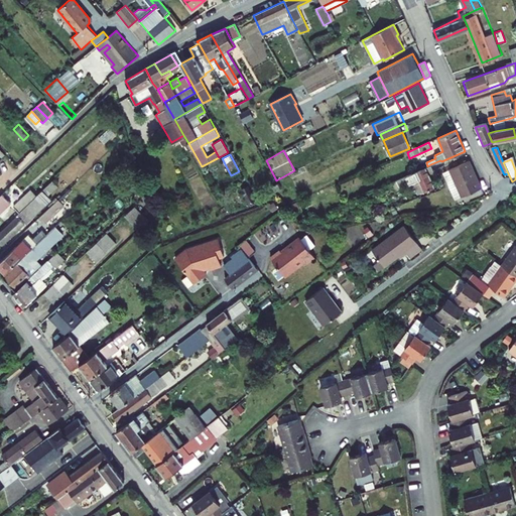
[(462,197),(481,187),(469,160),(449,169),(462,197)]
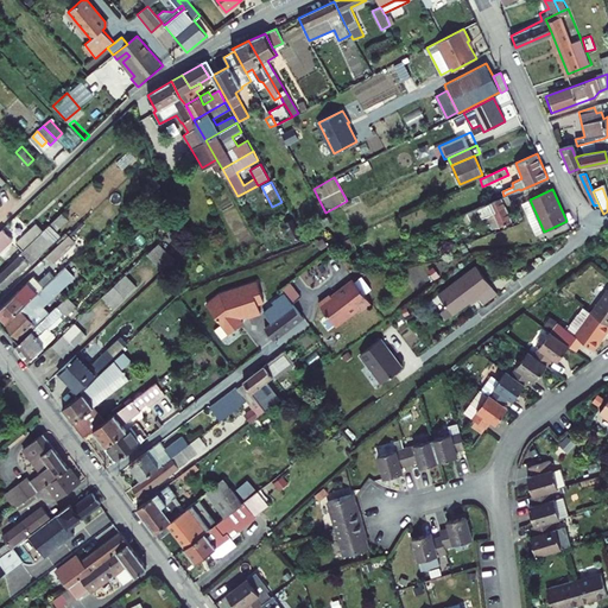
[(511,203),(507,194),(504,196),(461,215),(464,221),(466,223),(485,216),(486,219),(488,217),(493,228),(512,220),(506,206),(511,203)]
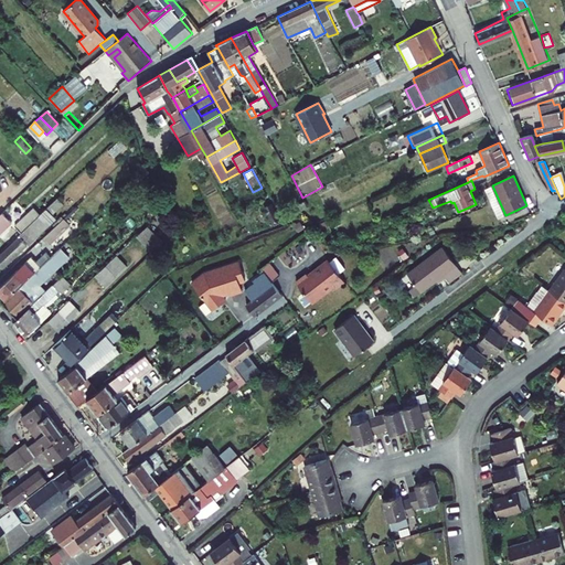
[(484,189),(498,219),(505,215),(492,185),(484,189)]
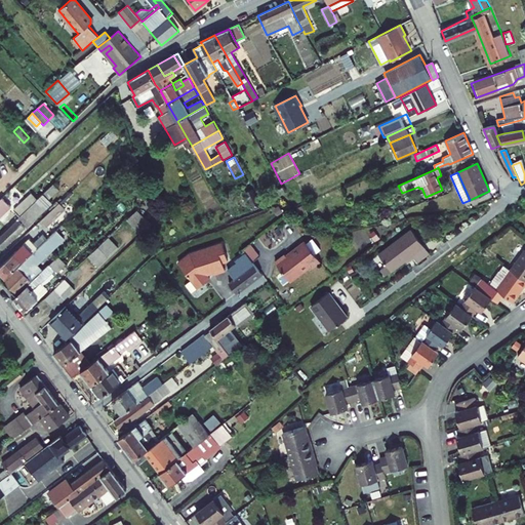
[(0,236),(0,247),(2,249),(51,202),(48,199),(58,189),(53,184),(37,199),(19,216),(16,218),(17,219),(0,236)]
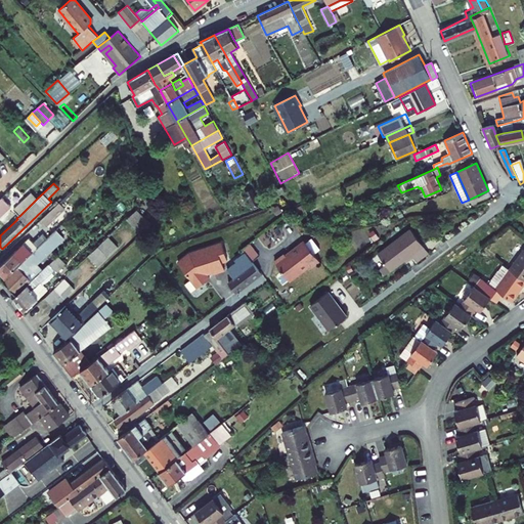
[(397,185),(388,189),(390,195),(400,190),(397,185)]
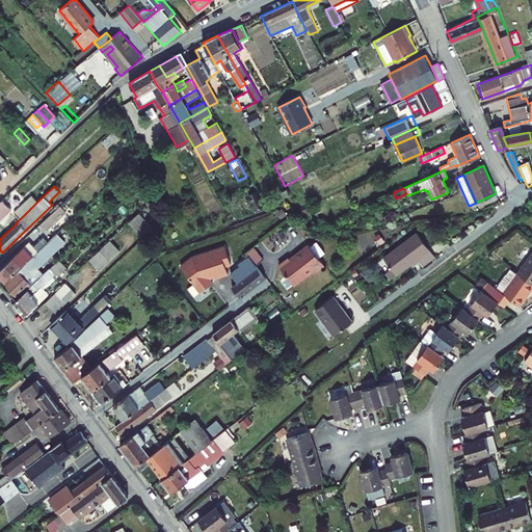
[(256,191),(248,194),(257,212),(264,208),(256,191)]
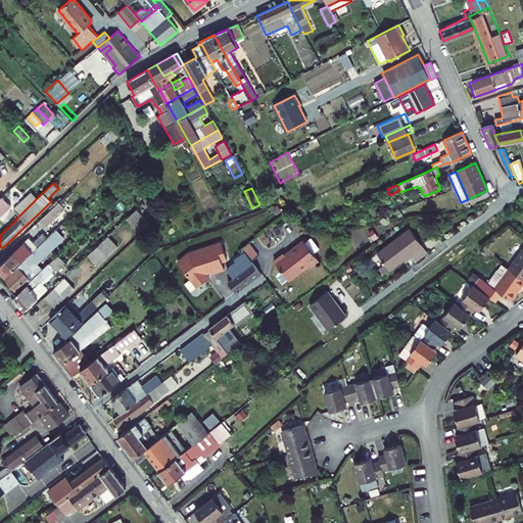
[(32,192),(13,209),(19,216),(37,198),(32,192)]
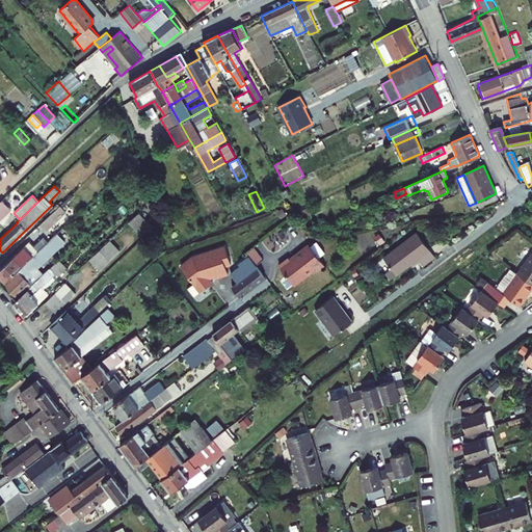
[(0,219),(11,209),(2,200),(0,202),(0,219)]
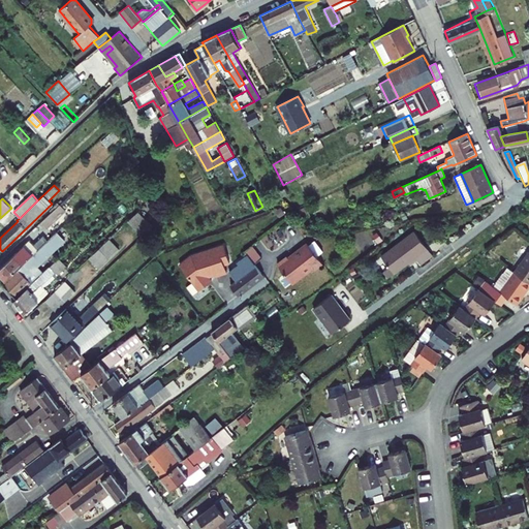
[(45,229),(65,210),(60,204),(39,223),(45,229)]
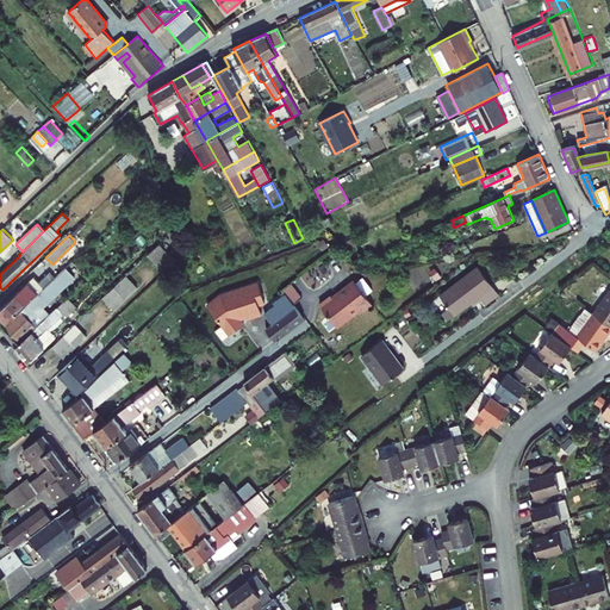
[(148,255),(153,261),(166,250),(160,243),(148,255)]
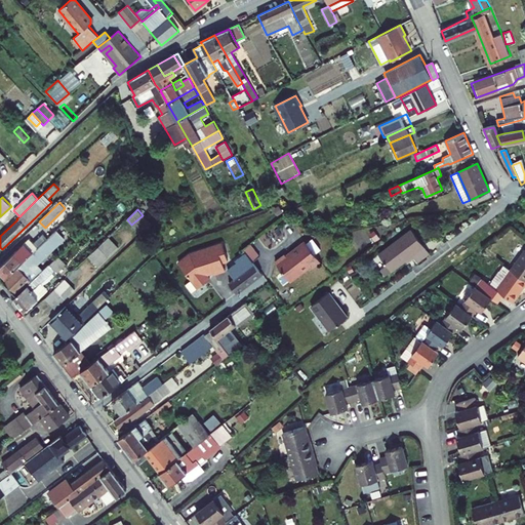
[(131,225),(136,230),(147,219),(143,215),(131,225)]
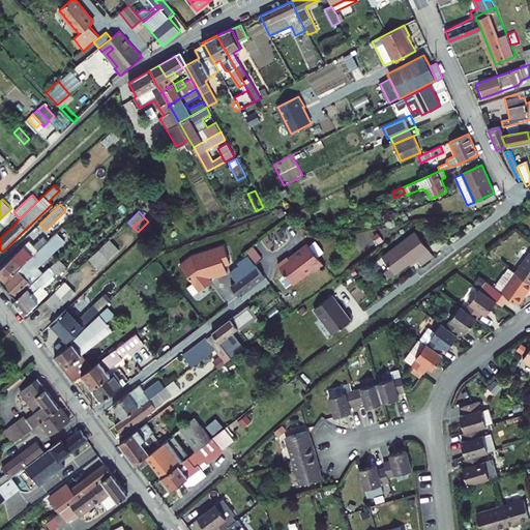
[(138,232),(142,237),(152,227),(148,222),(138,232)]
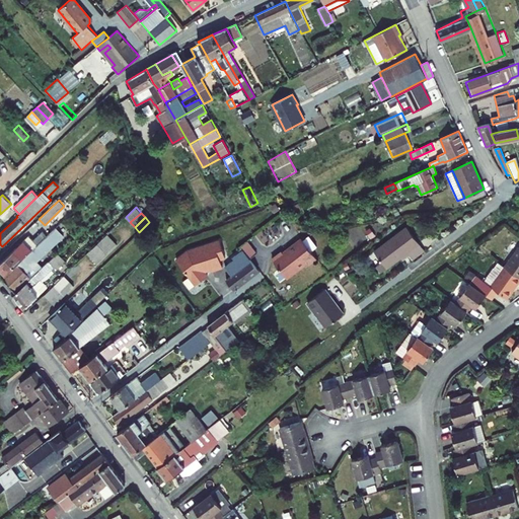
[(49,243),(51,244),(63,232),(57,226),(47,236),(45,238),(49,243)]
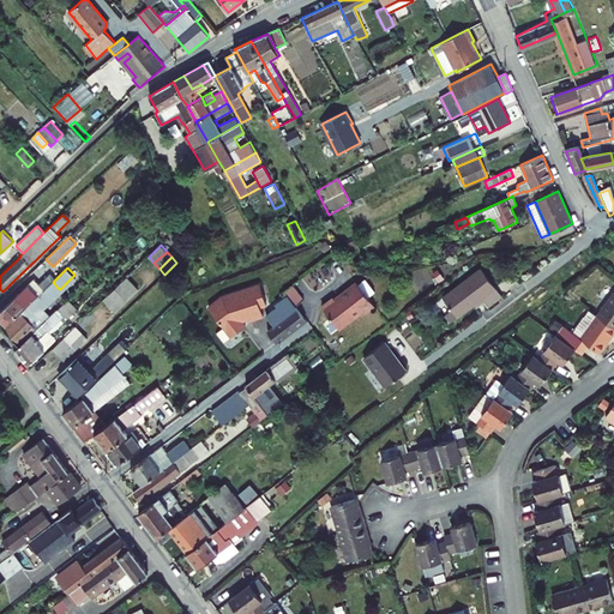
[(34,278),(0,311),(0,318),(6,325),(20,312),(53,282),(55,280),(50,274),(40,284),(34,278)]
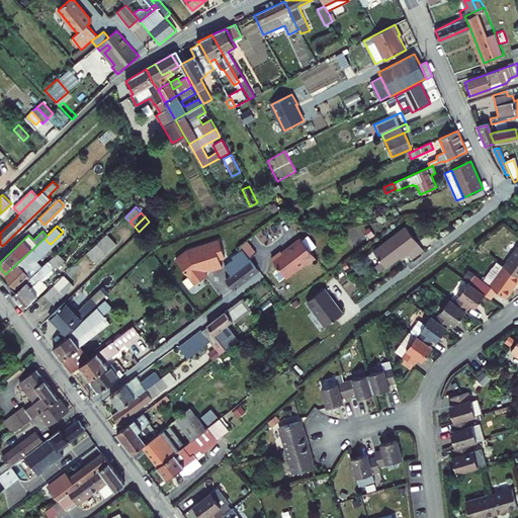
[(98,243),(103,249),(114,239),(108,233),(98,243)]
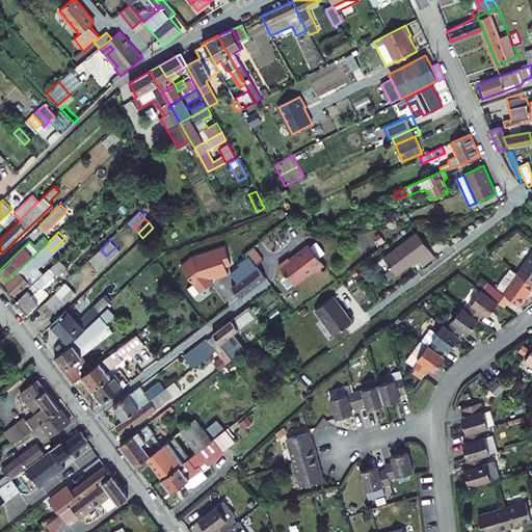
[(326,254),(317,242),(311,246),(320,259),(326,254)]
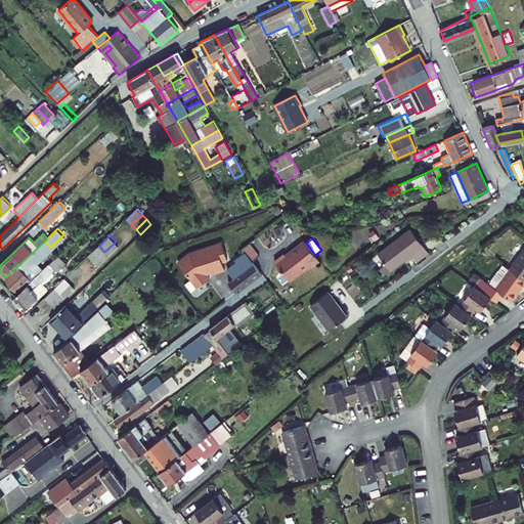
[(424,260),(405,238),(374,264),(381,272),(376,277),(381,284),(386,279),(406,263),(411,270),(424,260)]
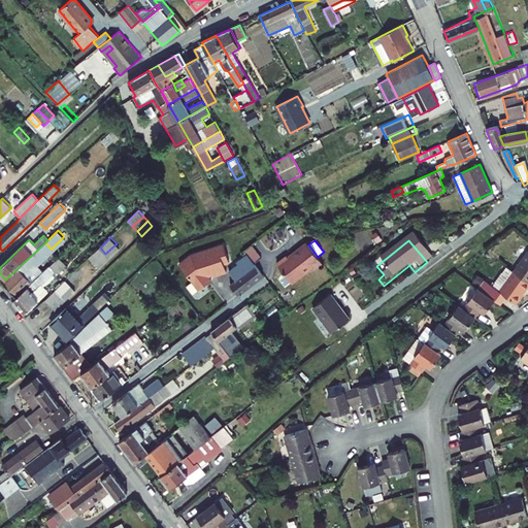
[(32,283),(36,278),(28,270),(31,268),(29,267),(50,248),(45,242),(18,268),(19,269),(3,284),(14,297),(31,283),(32,283)]
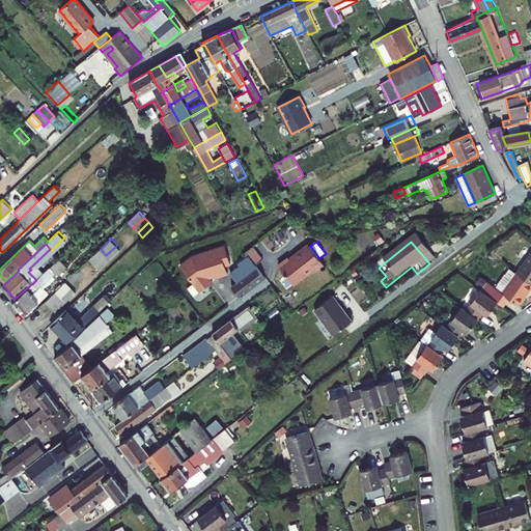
[(310,246),(308,244),(289,258),(288,257),(278,264),(294,284),(314,268),(316,271),(325,264),(319,258),(310,246)]
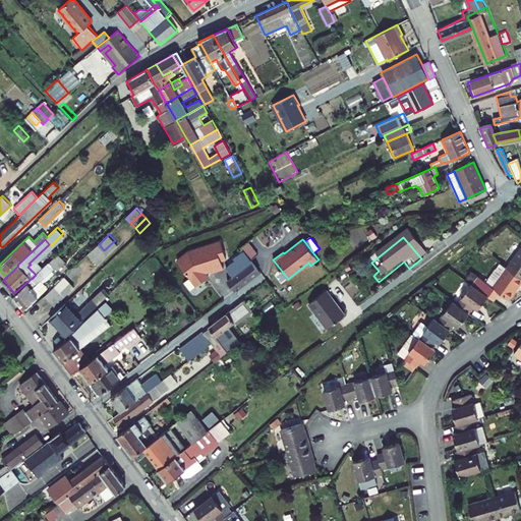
[(120,245),(115,240),(104,250),(109,254),(120,245)]
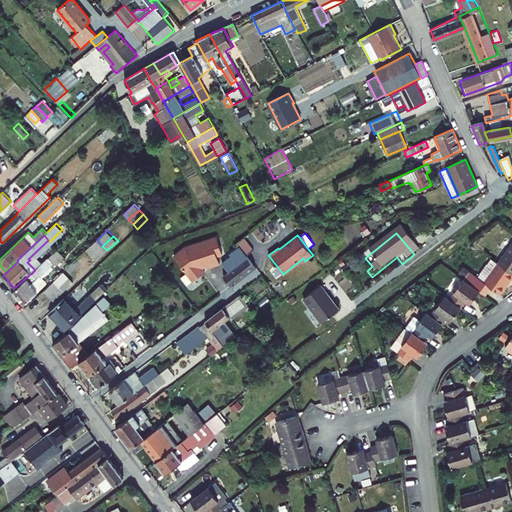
[(209,267),(220,263),(217,256),(222,254),(217,237),(185,247),(174,256),(193,281),(205,271),(201,267),(203,265),(208,264),(209,267)]
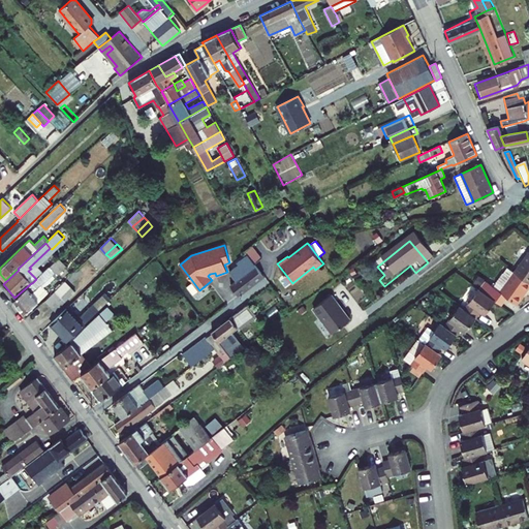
[(239,263),(229,271),(237,280),(230,285),(238,296),(263,276),(254,265),(261,258),(252,246),(245,251),(247,254),(238,261),(239,263)]
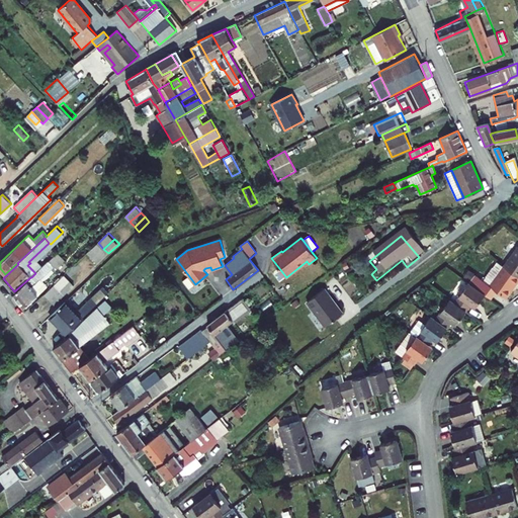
[(88,253),(94,258),(103,249),(98,243),(88,253)]
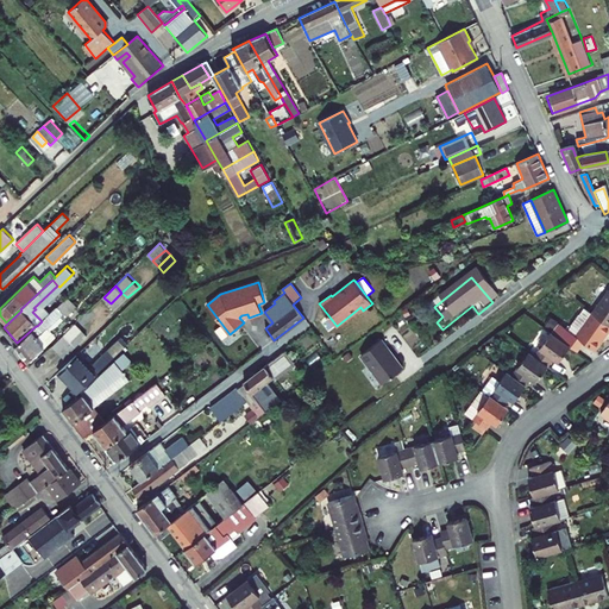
[(608,290),(606,288),(589,312),(608,325),(608,290)]
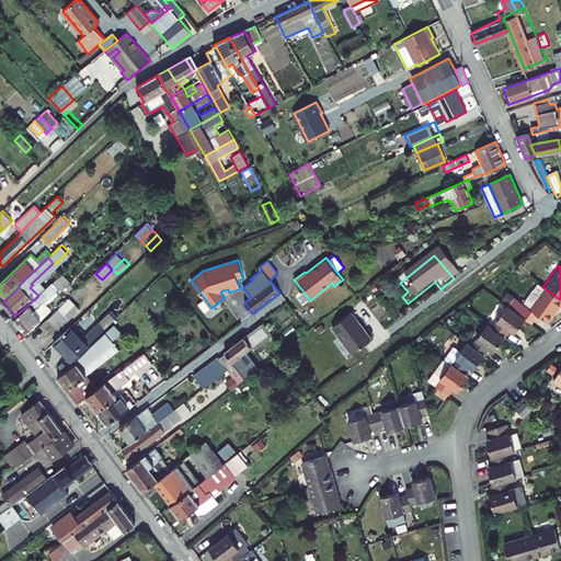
[(38,289),(42,293),(63,274),(58,270),(48,278),(48,277),(44,282),(44,283),(38,289)]
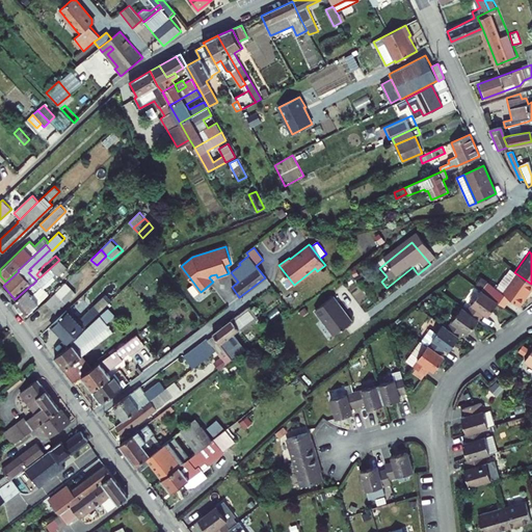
[(106,256),(97,265),(101,270),(111,260),(106,256)]
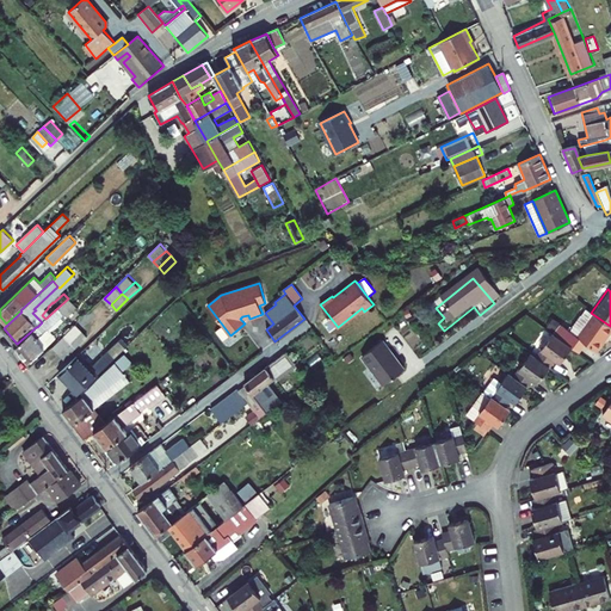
[(69,314),(76,308),(68,298),(45,319),(42,322),(37,327),(16,347),(28,364),(56,338),(50,331),(55,327),(67,318),(65,315),(68,312),(69,314)]
